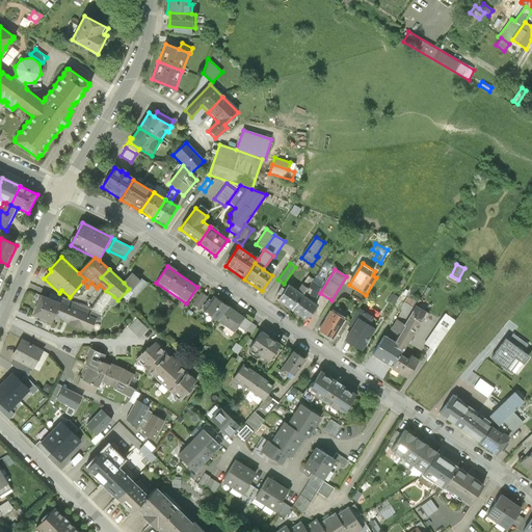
[(131,275),(124,283),(129,289),(128,290),(136,297),(148,284),(140,280),(138,282),(131,275)]
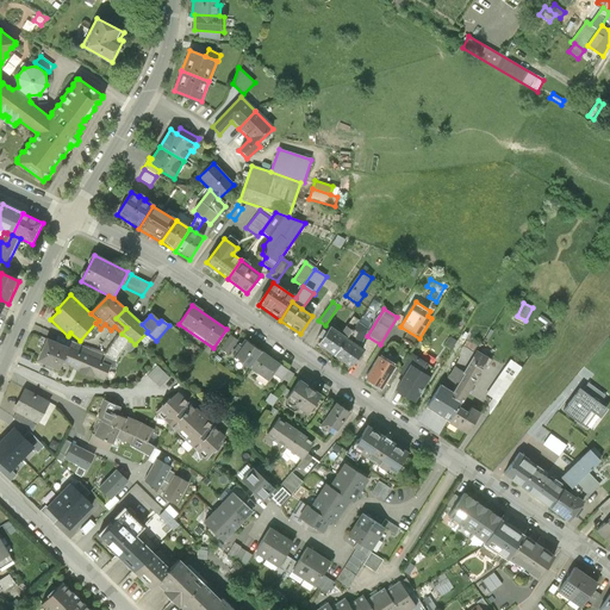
[(353,332),(334,360),(350,371),(363,353),(360,350),(367,330),(359,324),(353,332)]
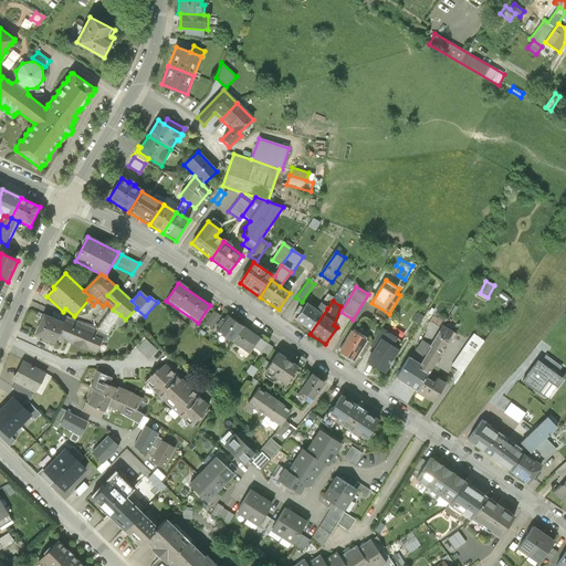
[(297,317),(294,323),(310,334),(327,308),(321,304),(315,312),(306,306),(303,311),(299,307),(294,315),(297,317)]
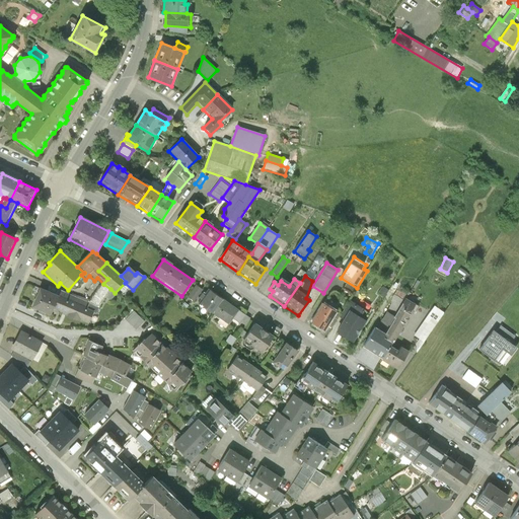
[(395,281),(388,292),(393,295),(399,286),(399,284),(395,281)]
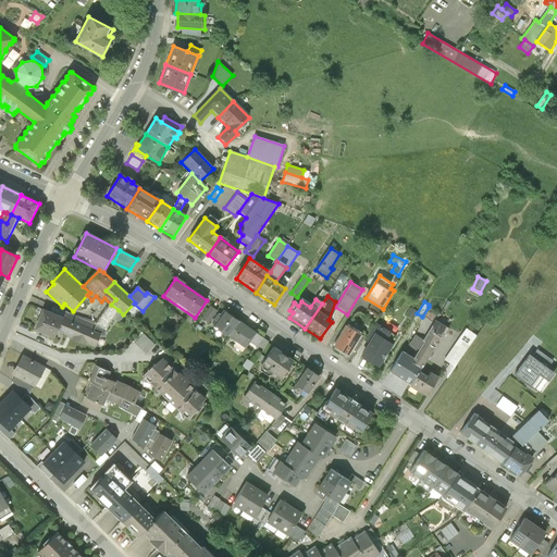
[(119,310),(111,305),(96,325),(106,330),(119,310)]
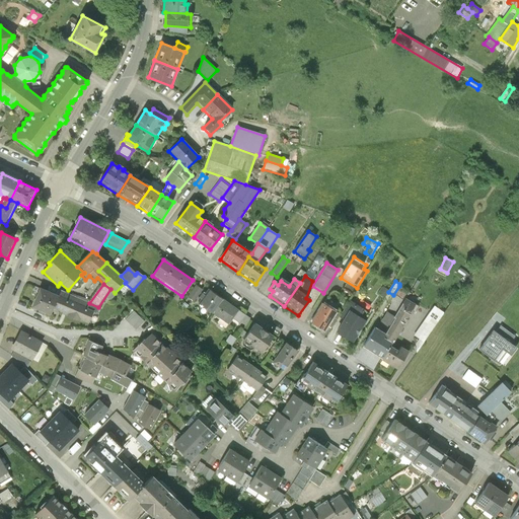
[(203,290),(196,286),(187,298),(194,303),(203,290)]
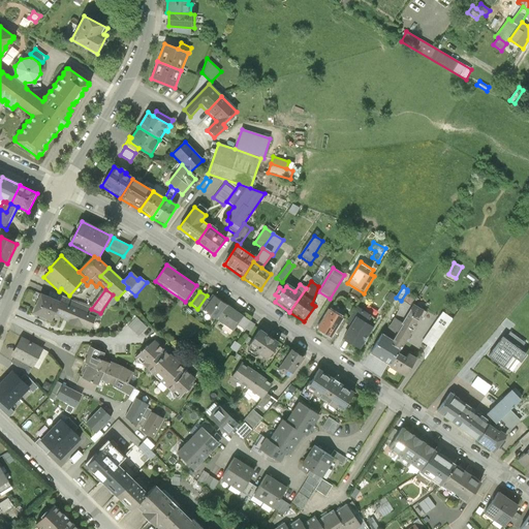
[(417,298),(407,291),(401,301),(412,308),(413,305),(417,298)]
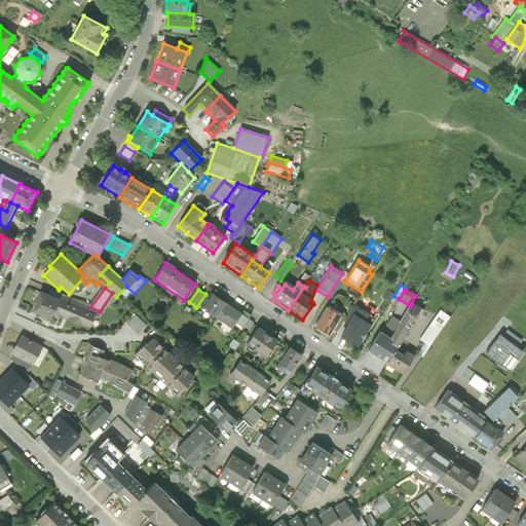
[(59,302),(39,293),(30,313),(49,323),(52,313),(59,302)]
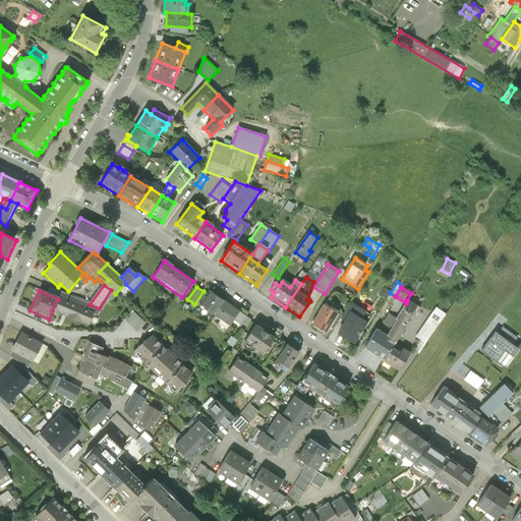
[(61,292),(58,299),(52,310),(62,314),(61,316),(66,319),(78,325),(79,322),(89,326),(94,313),(87,310),(90,304),(61,292)]
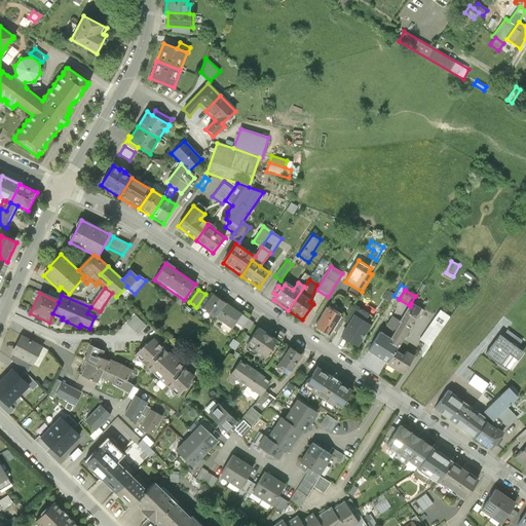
[(201,310),(215,320),(226,305),(213,295),(208,301),(204,299),(201,303),(204,305),(201,310)]
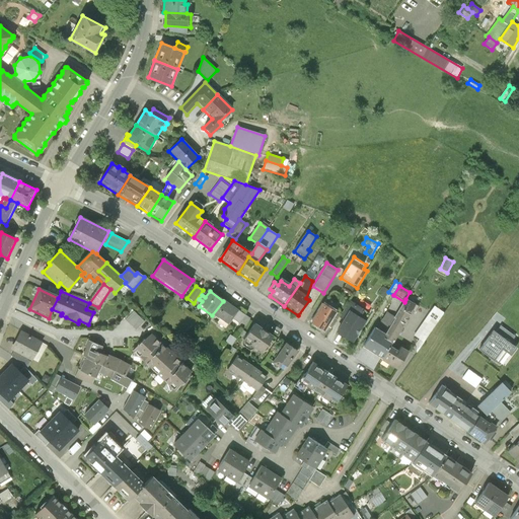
[(391,305),(387,312),(395,317),(404,302),(393,295),(391,305)]
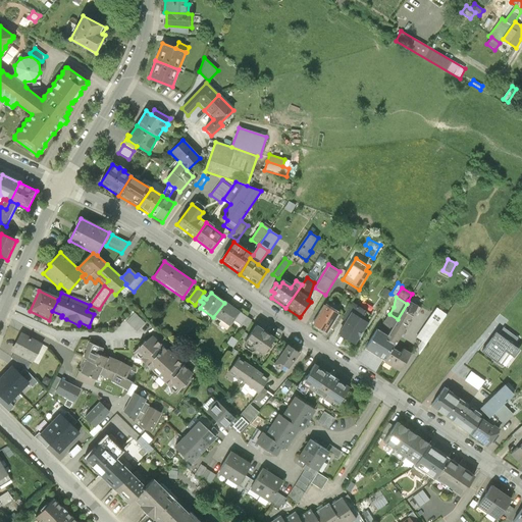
[(333,299),(328,306),(335,311),(341,304),(333,299)]
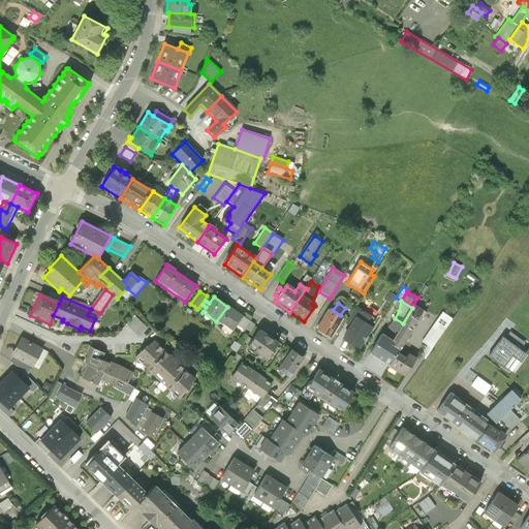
[(391,345),(400,351),(425,312),(413,305),(412,308),(403,323),(395,338),(393,342),(391,345)]
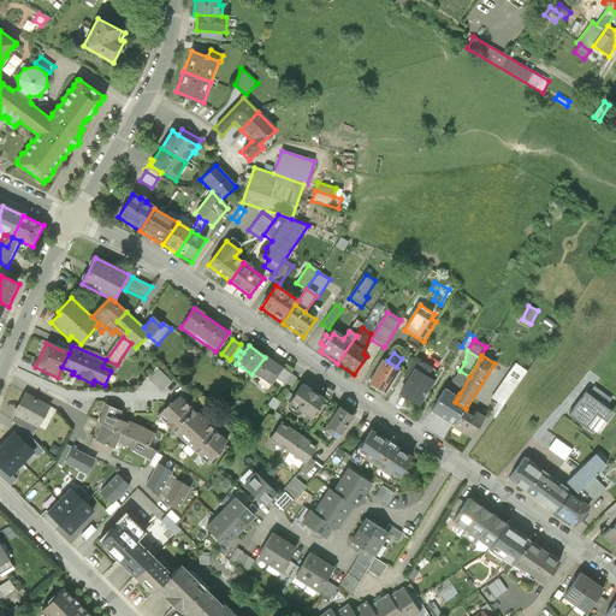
[(291,375),(265,357),(252,374),(270,388),(276,379),(284,385),(291,375)]
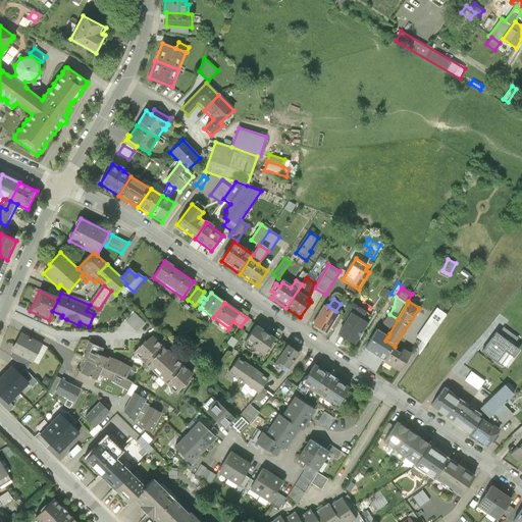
[(341,319),(346,323),(351,314),(359,319),(364,311),(352,303),(341,319)]
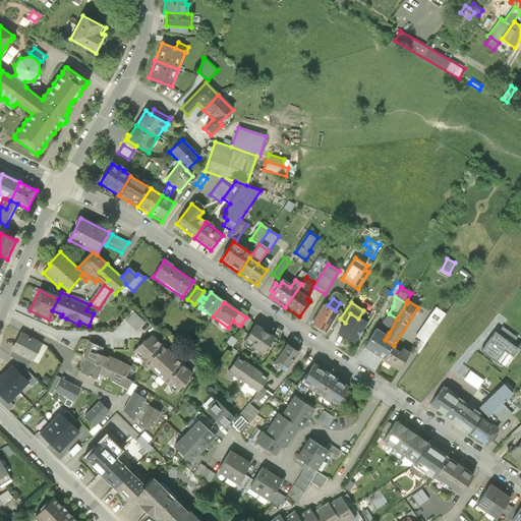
[(325,304),(311,324),(326,333),(338,312),(335,310),(328,305),(325,304)]
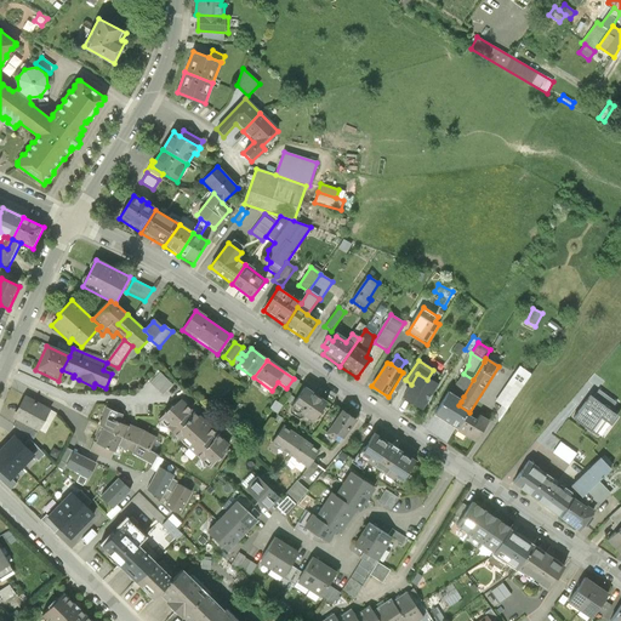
[(497,412),(500,423),(533,375),(518,365),(495,402),(501,406),(497,412)]
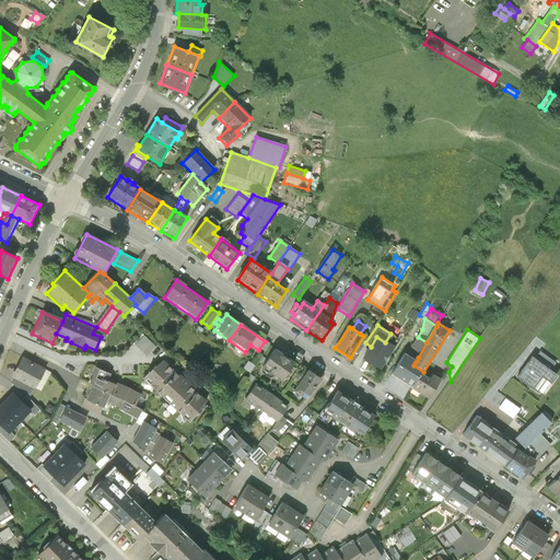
[(143,336),(135,346),(147,358),(155,348),(143,336)]
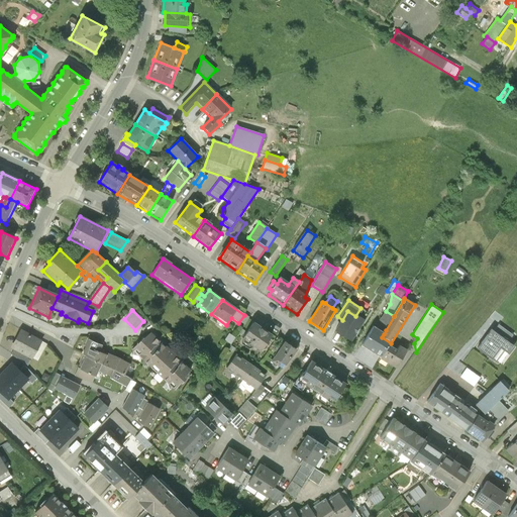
[(342,320),(334,333),(351,343),(365,321),(355,316),(347,311),(342,320)]
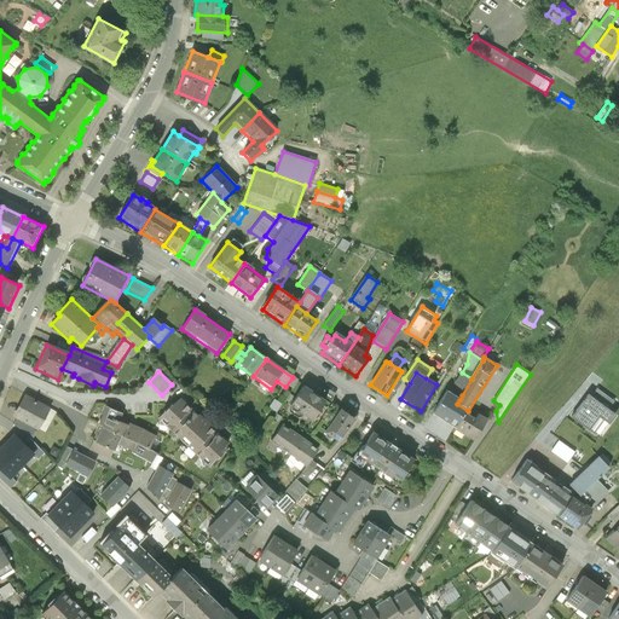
[(451,388),(462,395),(472,379),(462,372),(451,388)]
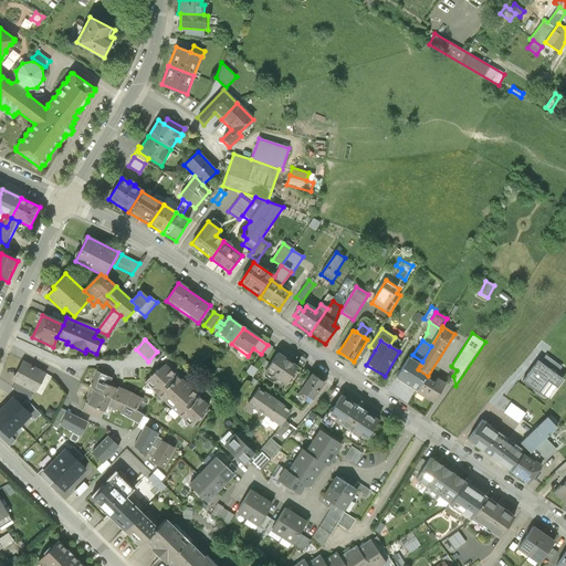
[(268,345),(261,354),(266,357),(272,348),(268,345)]
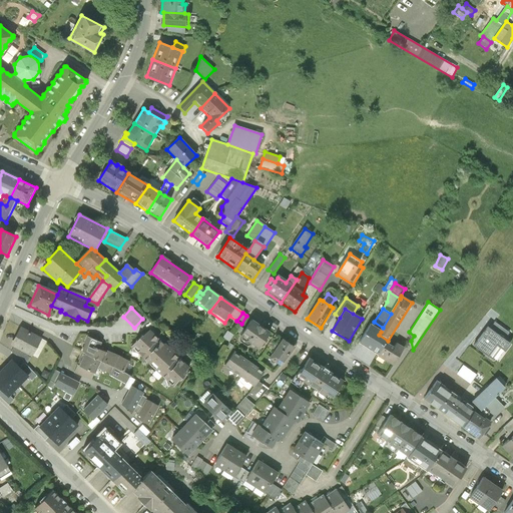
[(270,334),(251,322),(239,339),(240,342),(246,346),(249,346),(250,344),(260,350),(270,334)]
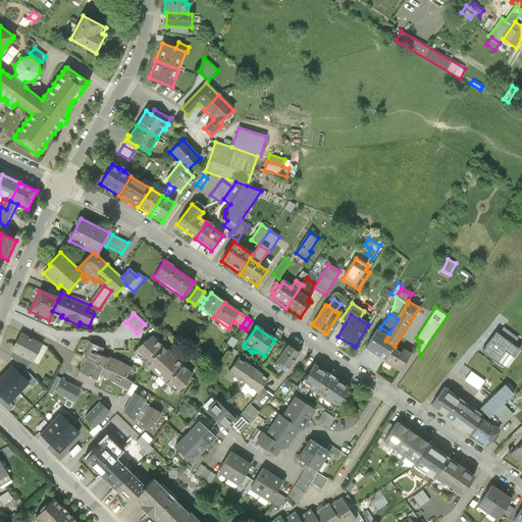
[(387,337),(377,331),(365,350),(384,362),(394,348),(395,347),(385,341),(387,337)]
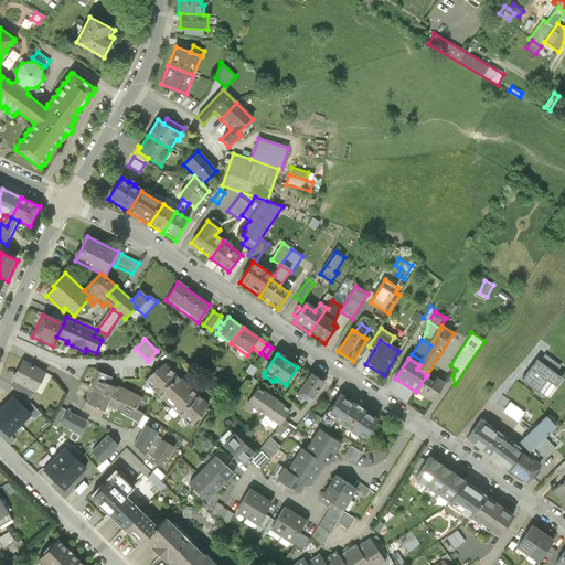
[(45,373),(23,360),(11,382),(14,383),(33,394),(45,373)]
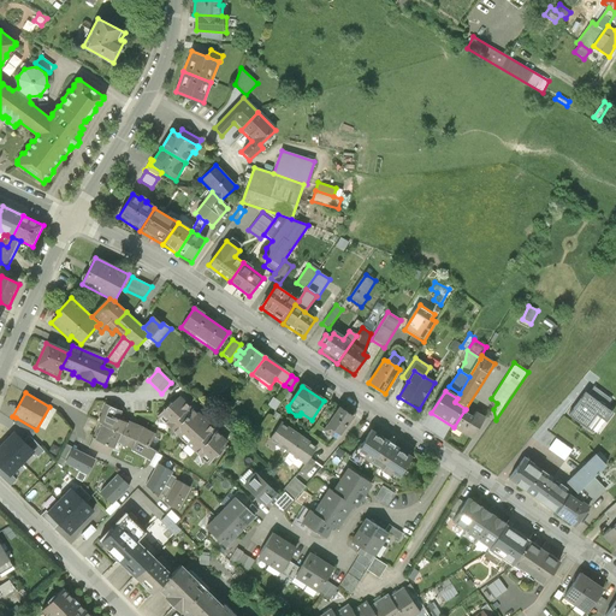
[(585,392),(568,415),(591,431),(602,418),(606,422),(612,413),(585,392)]
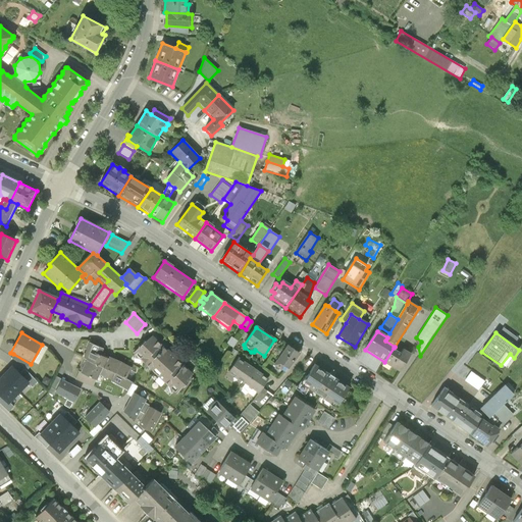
[(192,376),(152,337),(145,344),(144,343),(133,355),(135,357),(134,360),(139,361),(169,388),(170,394),(173,393),(175,395),(180,388),(184,390),(188,385),(186,383),(192,376)]
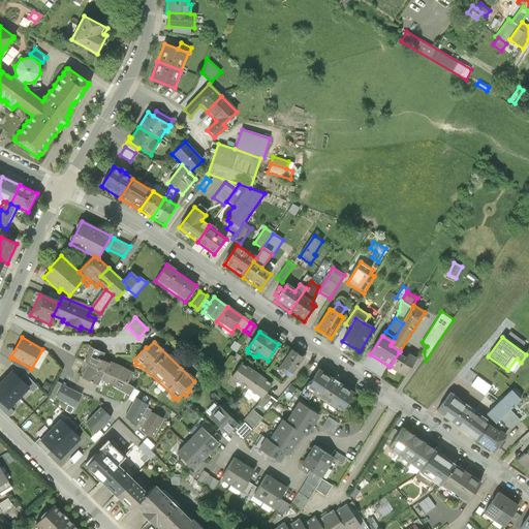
[(235,345),(229,354),(234,356),(239,348),(235,345)]
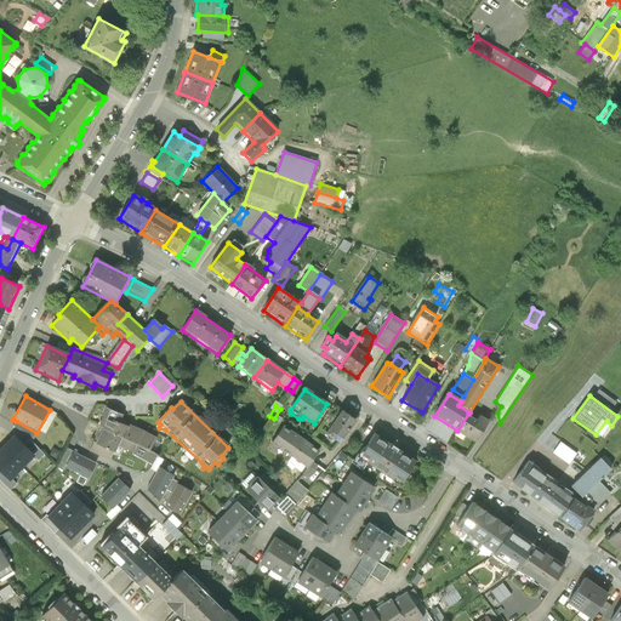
[(331,426),(336,419),(334,416),(339,409),(334,405),(323,420),(331,426)]
